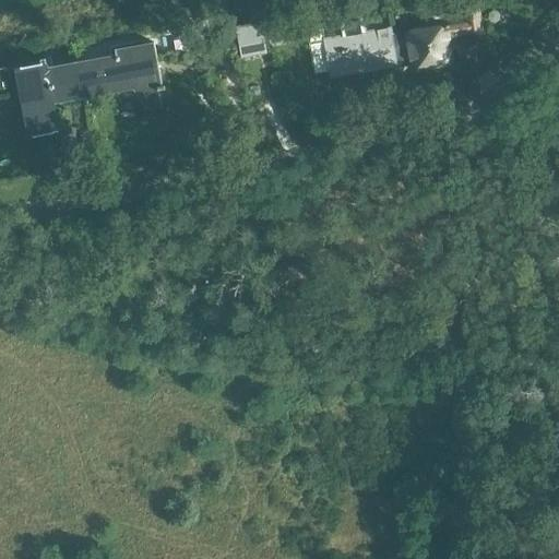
[(466,22),(393,34),(392,34),(397,63),(399,63),(414,61),(415,69),(452,62),(448,36),(467,33),(468,39),(486,36),(482,8),(464,11),(466,22)]
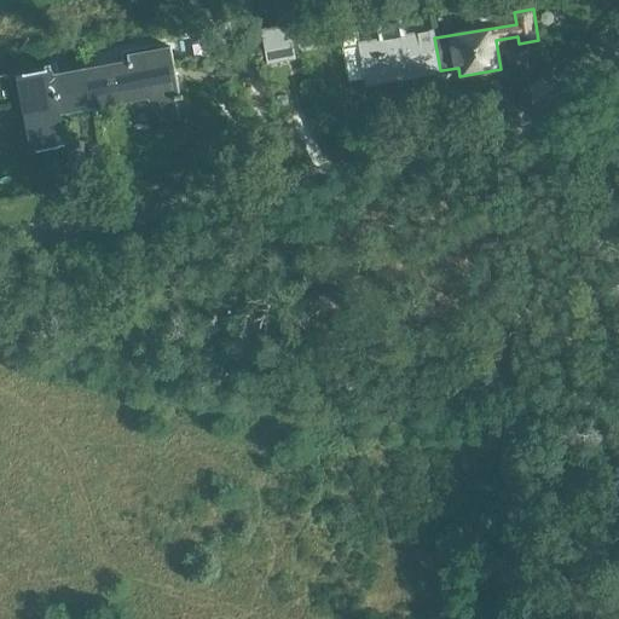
[(412,79),(443,74),(441,70),(440,70),(434,38),(435,38),(434,30),(405,35),(403,18),(379,22),(381,39),(360,42),(366,84),(411,75),(412,79)]
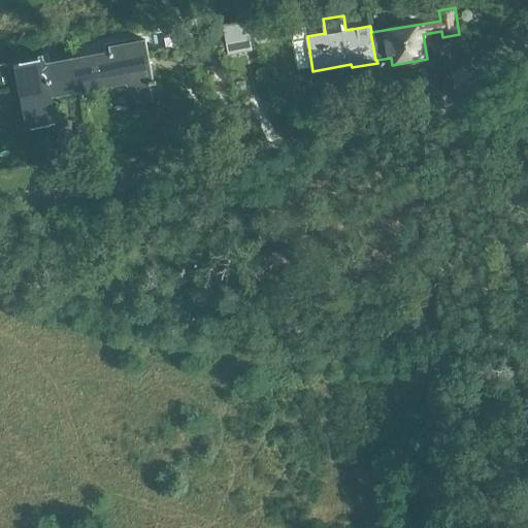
[(253,50),(248,21),(224,25),(229,54),(253,50)]
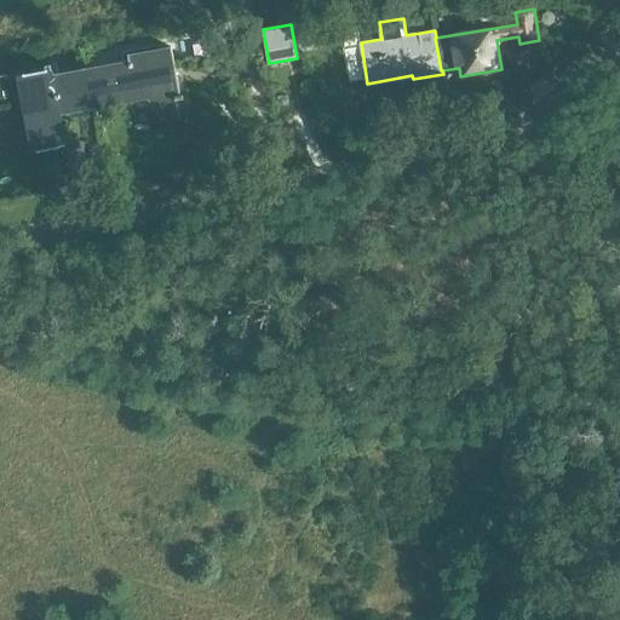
[(91,104),(90,104),(91,109),(148,98),(162,121),(178,119),(179,121),(182,120),(178,101),(184,99),(184,95),(182,96),(172,46),(128,55),(131,67),(110,72),(109,65),(85,70),(86,75),(85,75),(91,104)]
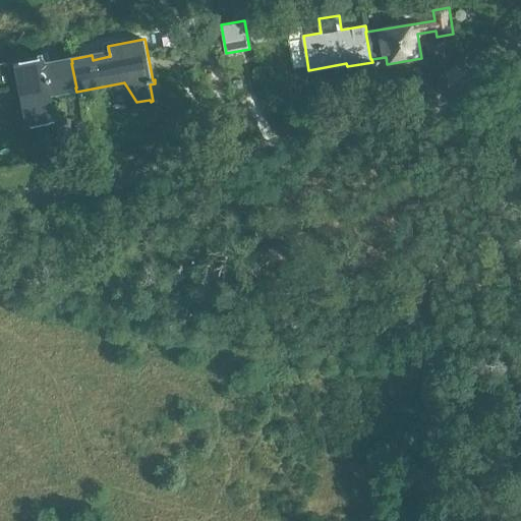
[(76,88),(71,63),(52,67),(47,58),(42,59),(41,55),(37,56),(38,59),(4,65),(4,63),(0,63),(0,91),(22,87),(31,128),(51,124),(51,123),(54,123),(54,124),(56,123),(50,93),(75,88),(76,88)]
